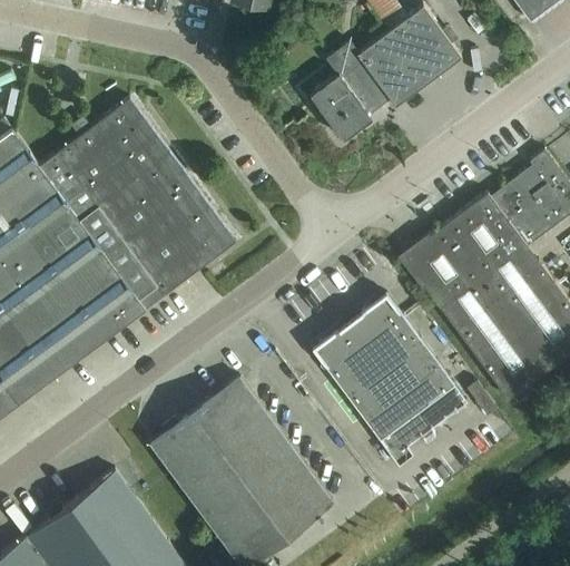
[(232,0),(232,3),(267,10),(268,0),(232,0)]
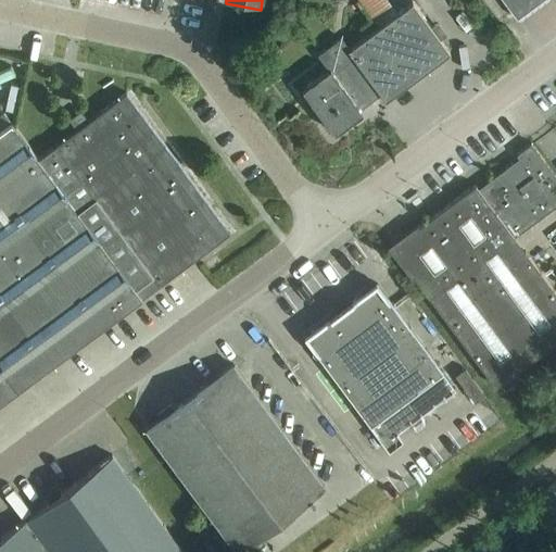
[(329,74),(302,93),(335,138),(363,116),(359,113),(380,98),(386,105),(450,57),(412,7),(397,17),(383,0),(357,0),(355,2),(378,32),(349,53),(341,42),(318,59),(329,74)]
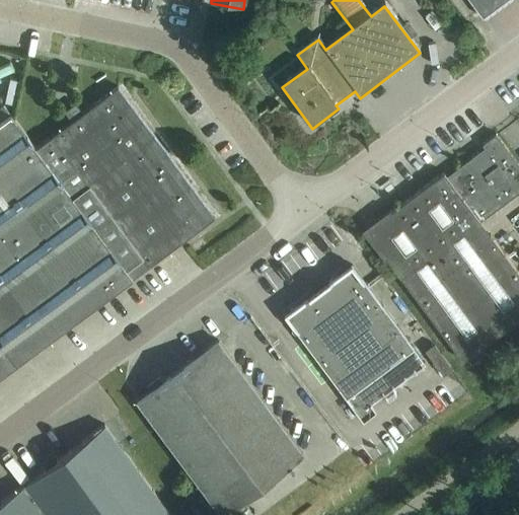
[(465,0),(482,21),(511,0),(465,0)]
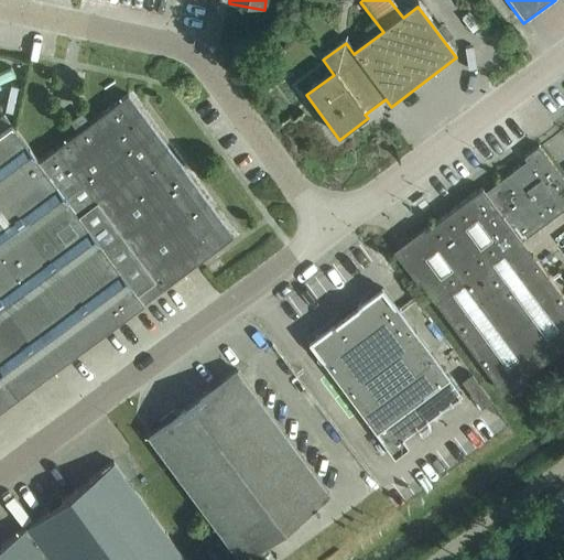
[(0,412),(234,240),(128,98),(90,127),(85,119),(72,129),(77,136),(39,165),(12,129),(0,137),(0,412)]
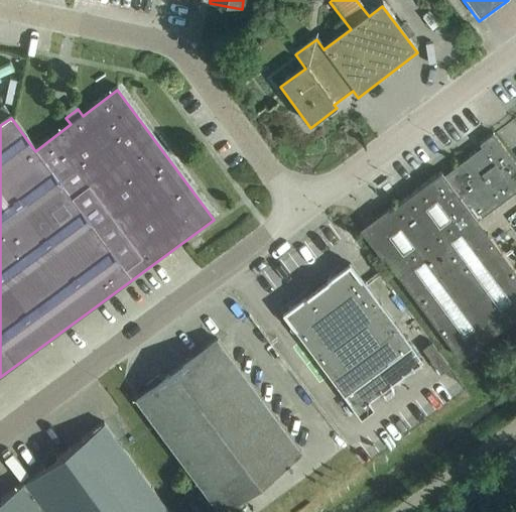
[(382,258),(460,363),(515,321),(515,275),(478,224),(515,195),(515,167),(493,137),(479,147),(481,150),(443,178),(441,175),(375,225),(394,250),(382,258)]
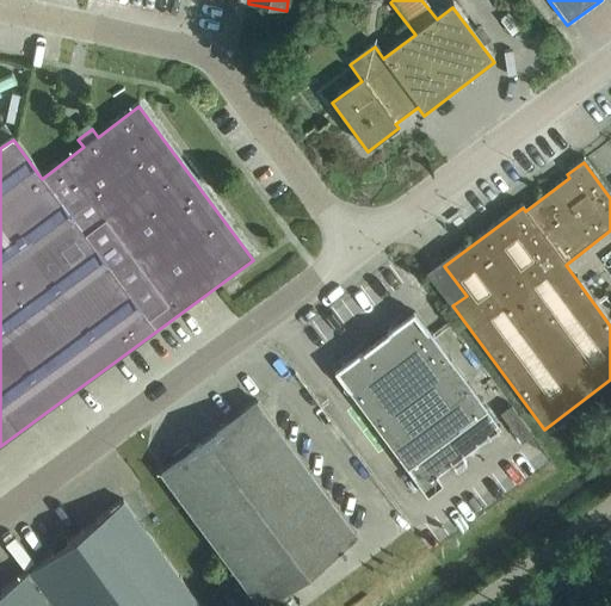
[(421,490),(424,493),(438,483),(436,481),(500,433),(413,316),(334,375),(421,492),(421,490)]
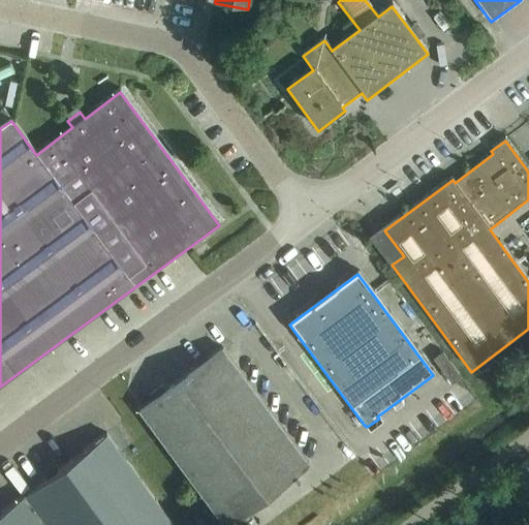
[(138,412),(222,524),(247,524),(252,521),(247,513),(309,467),(222,351),(164,394),(161,391),(152,398),(154,401),(138,412)]
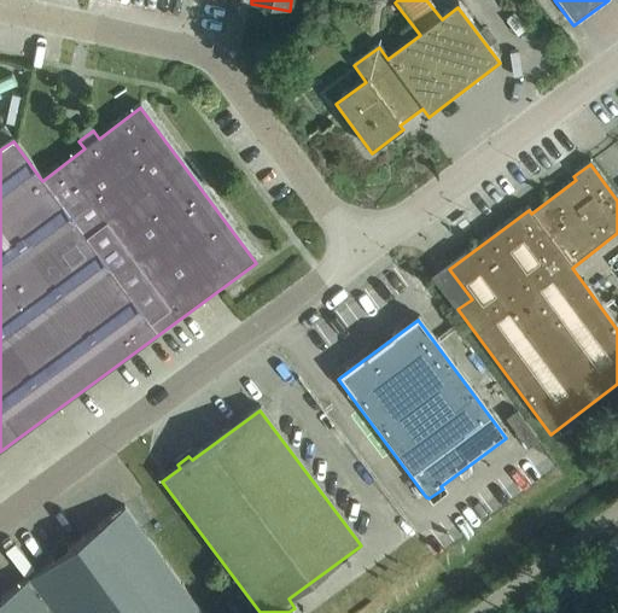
[(506,422),(528,451),(538,443),(517,414),(506,422)]
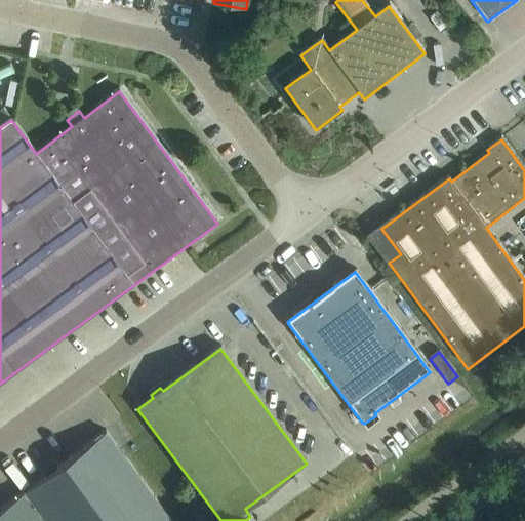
[(0,512),(0,520),(169,520),(106,434),(0,512)]
